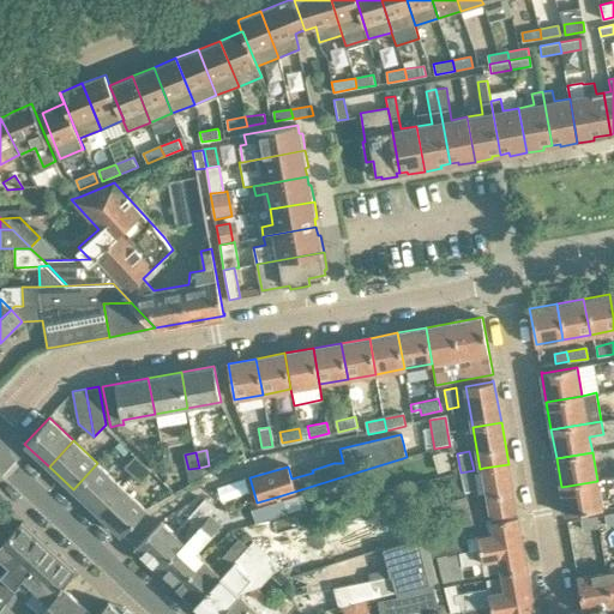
[(125,467),(133,474),(143,463),(136,456),(125,467)]
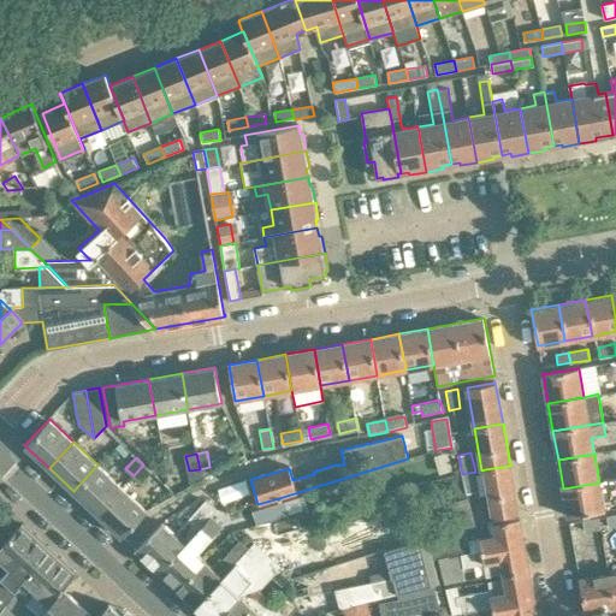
[(73,491),(98,514),(122,487),(98,465),(73,491)]
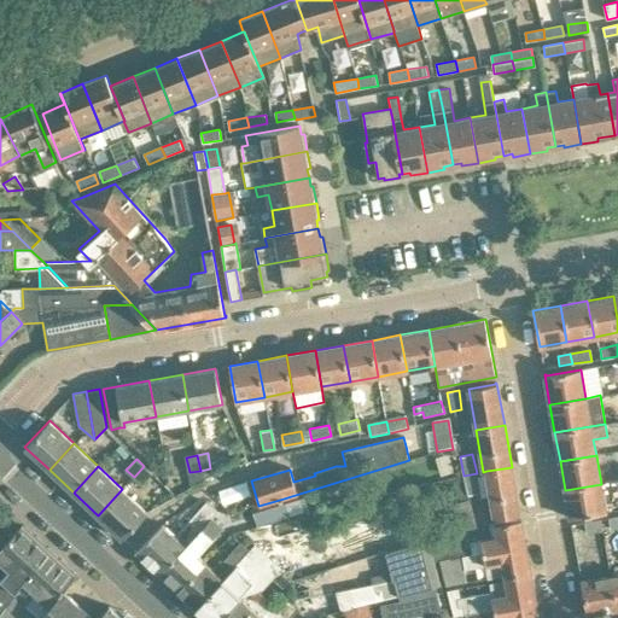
[(152,473),(144,466),(134,477),(141,484),(152,473)]
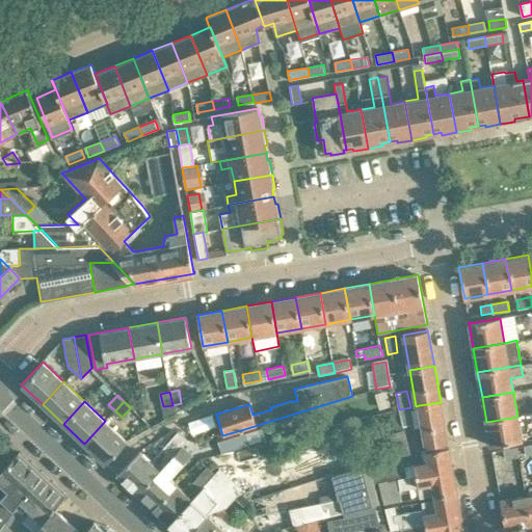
[(448,443),(441,402),(419,405),(426,446),(448,443)]
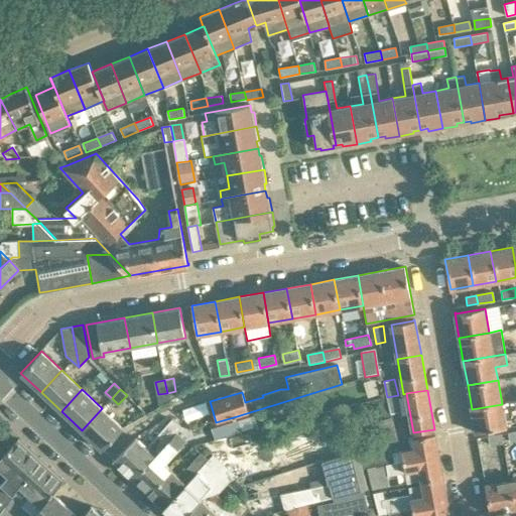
[(401,410),(398,395),(387,397),(391,413),(401,410)]
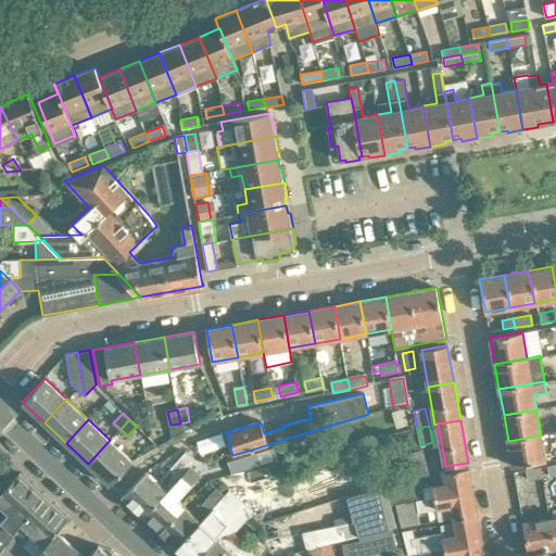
[(555,449),(553,433),(541,436),(508,441),(513,466),(545,460),(544,456),(555,454),(555,449)]
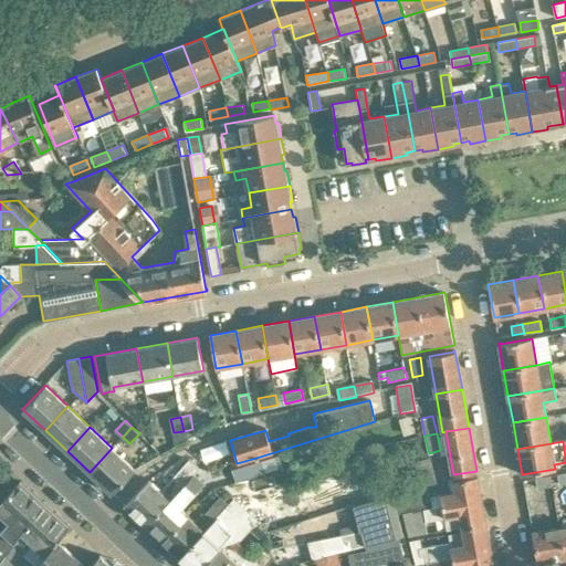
[(90,472),(112,493),(135,469),(112,448),(90,472)]
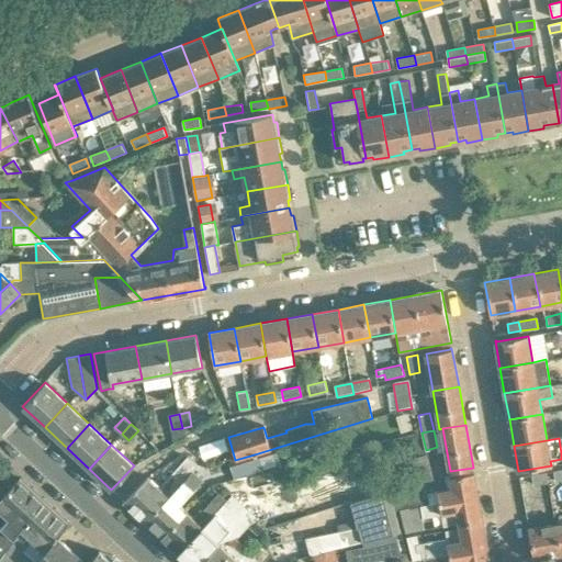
[(235,460),(229,462),(234,478),(262,469),(258,453),(235,460)]
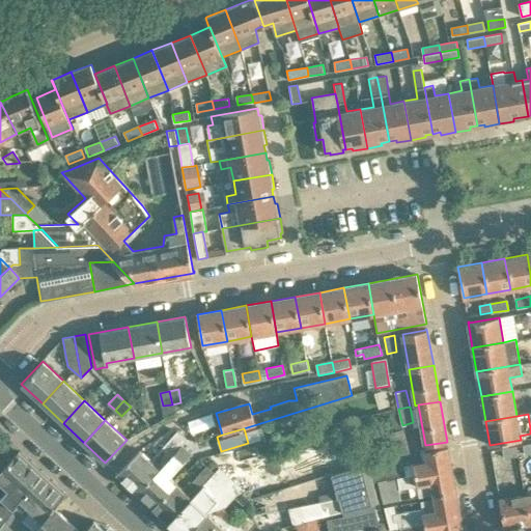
[(116,474),(138,495),(183,446),(187,442),(175,431),(149,460),(138,450),(116,474)]
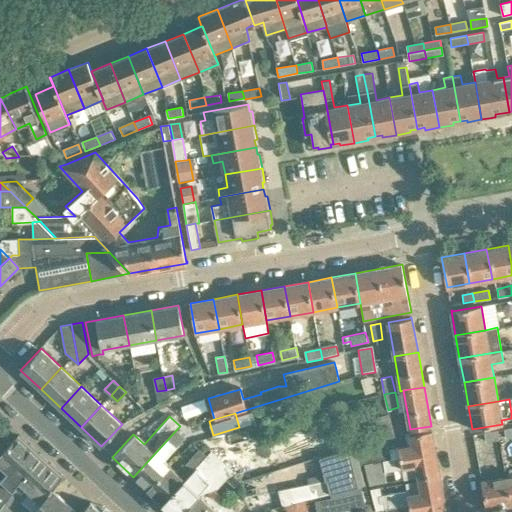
[(333,427),(262,445),(270,473),(318,457),(317,456),(339,450),(333,427)]
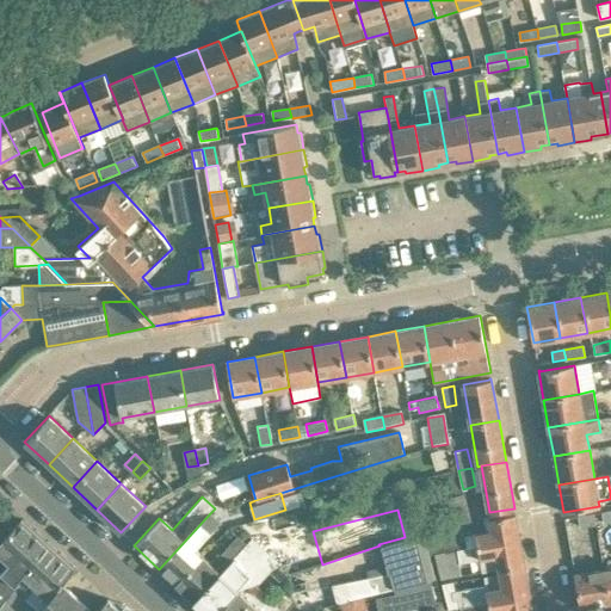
[(159,569),(177,585),(201,559),(192,550),(220,522),(210,513),(159,569)]
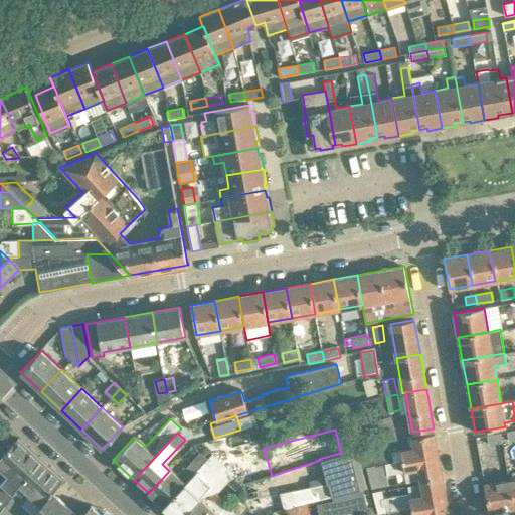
[(410,449),(370,456),(372,467),(394,463),(439,455),(435,433),(412,437),(408,438),(410,449)]
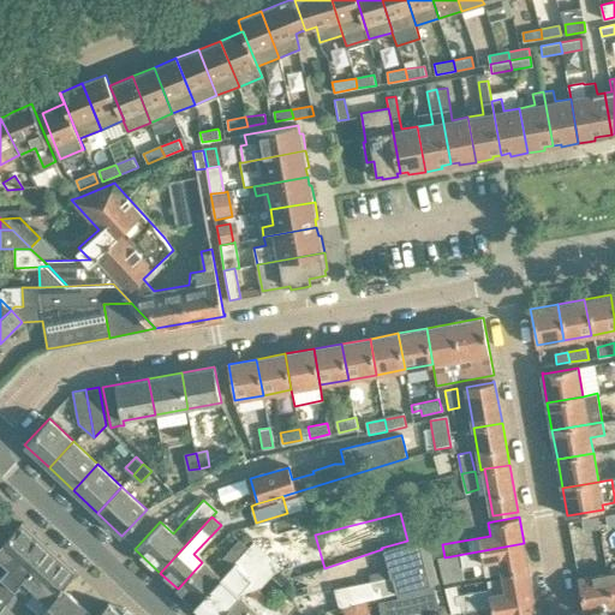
[(601,529),(598,517),(581,519),(584,531),(601,529)]
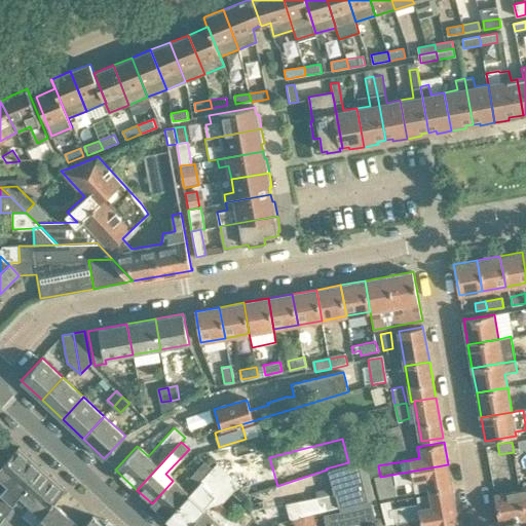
[(17,448),(10,456),(0,467),(0,476),(7,483),(0,490),(0,522),(29,483),(26,481),(40,476),(44,472),(40,467),(19,447),(17,448)]
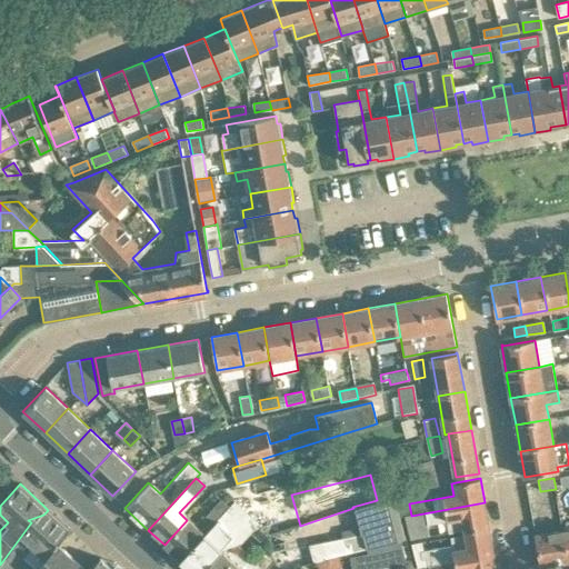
[(362,535),(367,549),(406,541),(398,518),(396,509),(392,499),(355,508),(361,533),(361,535),(362,535)]
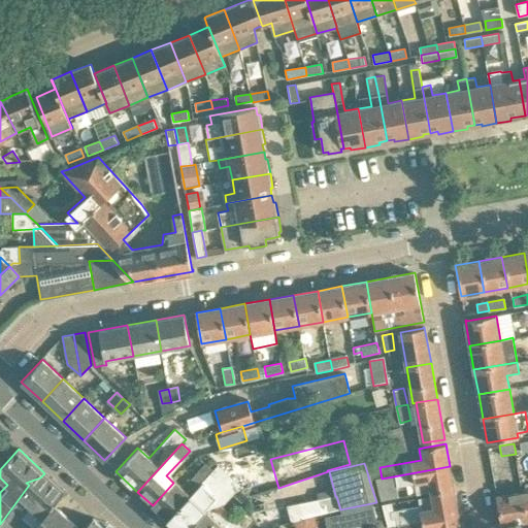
[(153,505),(167,519),(212,470),(205,464),(182,490),(173,483),(153,505)]
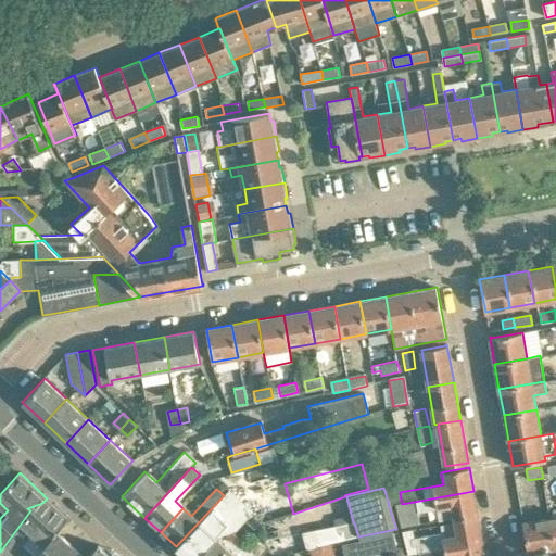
[(229,490),(224,495),(176,546),(186,555),(198,555),(216,538),(230,533),(252,510),(229,490)]
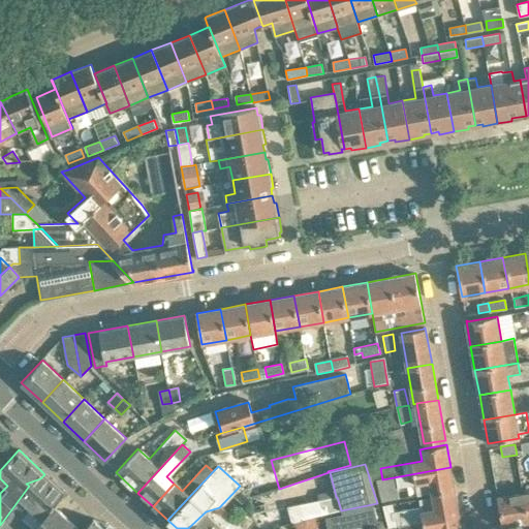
[(382,479),(377,480),(379,491),(397,488),(415,485),(417,496),(432,493),(454,489),(450,467),(405,475),(382,479)]
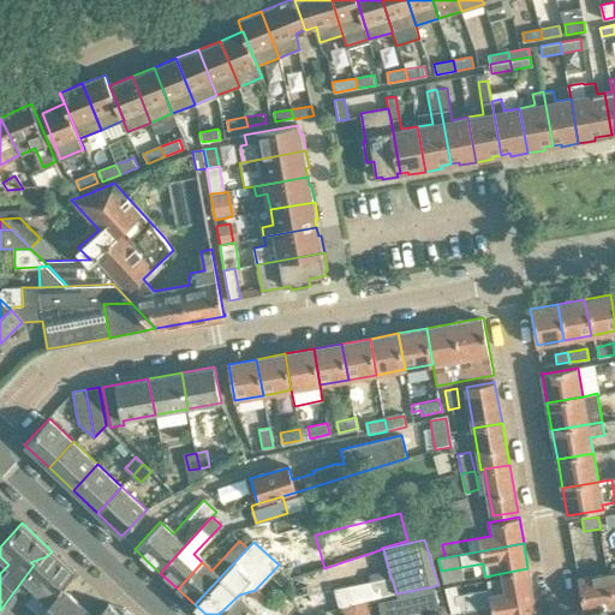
[(0,614),(11,614),(35,590),(49,603),(63,587),(76,573),(52,551),(47,556),(30,562),(34,565),(0,610),(0,614)]
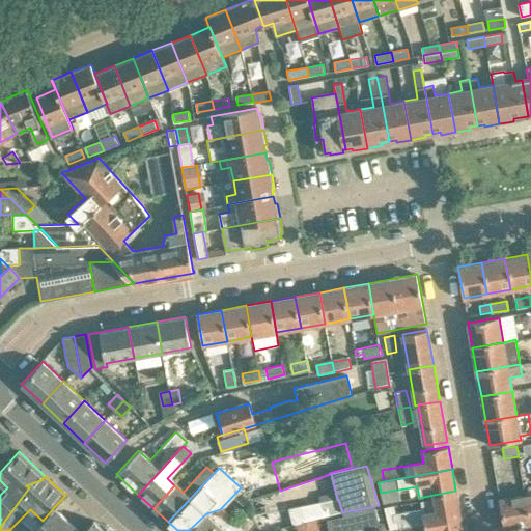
[(393,506),(384,507),(390,530),(415,526),(460,518),(456,495),(455,491),(434,495),(435,499),(420,501),(422,509),(395,513),(393,506)]
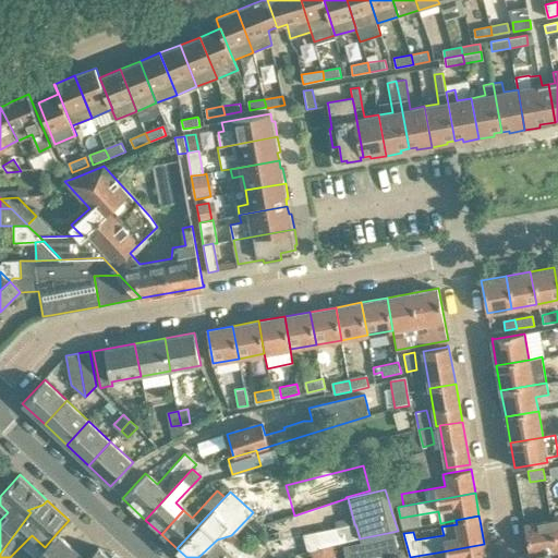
[(348,519),(332,521),(335,529),(349,525),(348,519)]
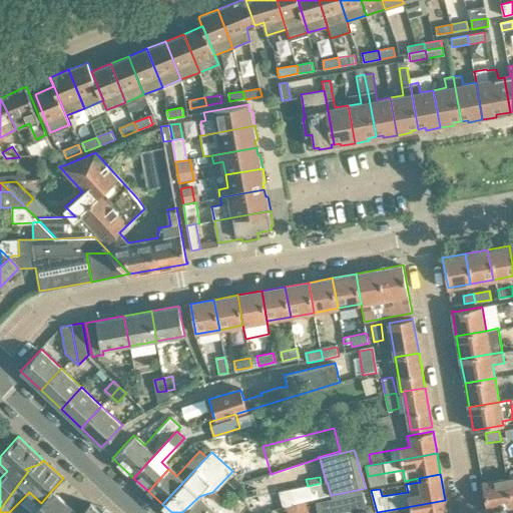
[(488,510),(510,506),(505,478),(483,482),(488,510)]
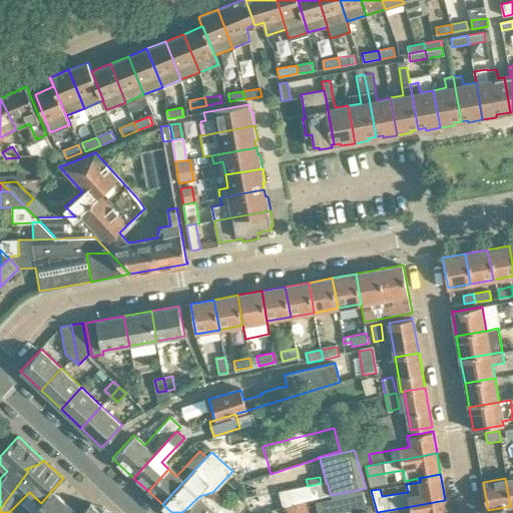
[(307,500),(331,495),(327,482),(326,482),(321,483),(308,486),(280,493),(284,506),(307,500)]
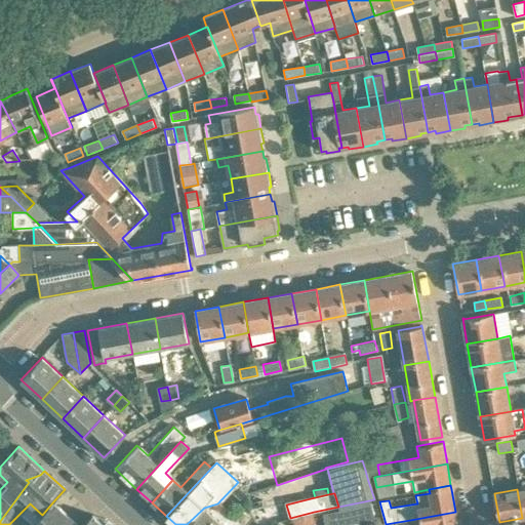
[(76,524),(77,524),(53,501),(42,515),(39,519),(34,524),(76,524)]
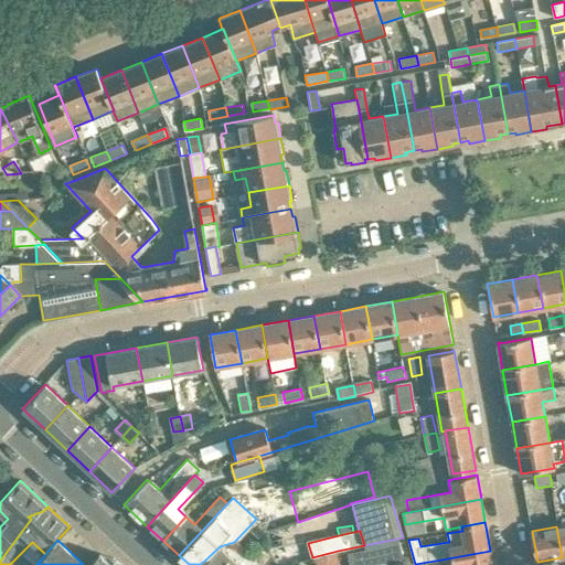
[(280,541),(267,543),(268,551),(281,547),(280,541)]
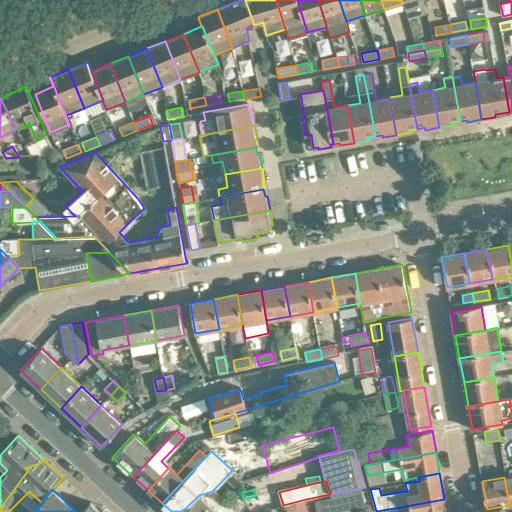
[(182,511),(217,511),(226,504),(212,491),(199,495),(182,511)]
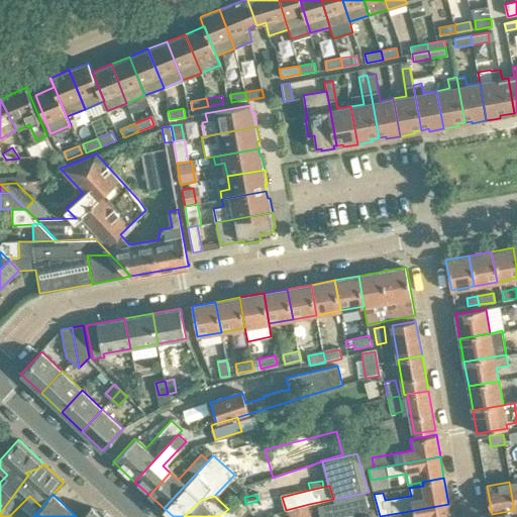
[(318,516),(341,516),(353,514),(369,511),(366,496),(317,507),(318,516)]
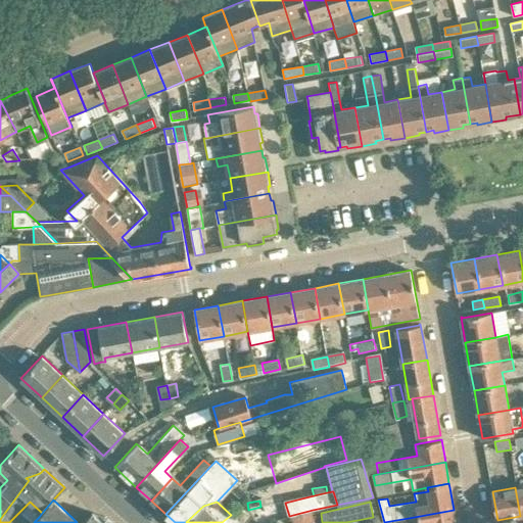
[(456,522),(454,510),(409,518),(410,522),(456,522)]
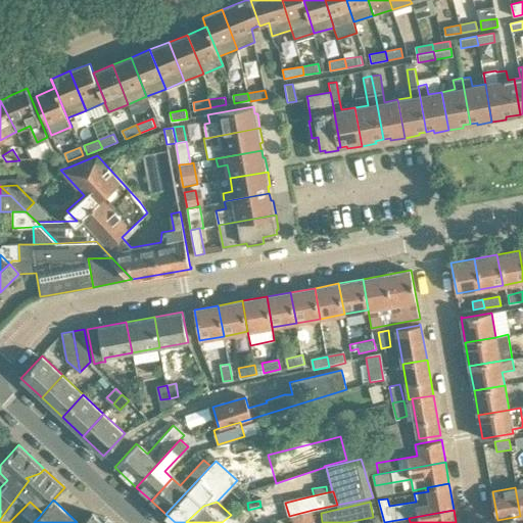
[(244,512),(231,515),(222,522),(242,522),(249,516),(244,512)]
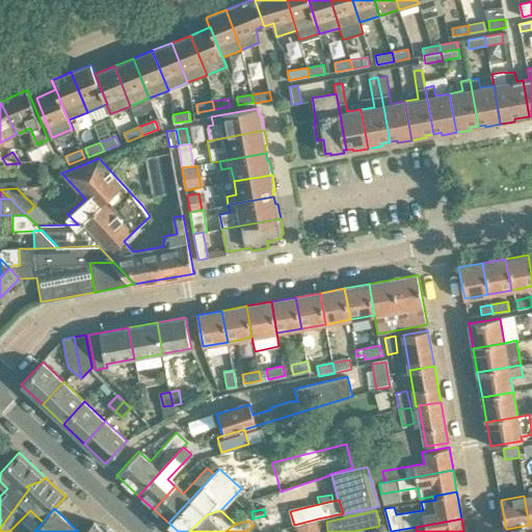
[(105,531),(94,522),(83,531),(105,531)]
